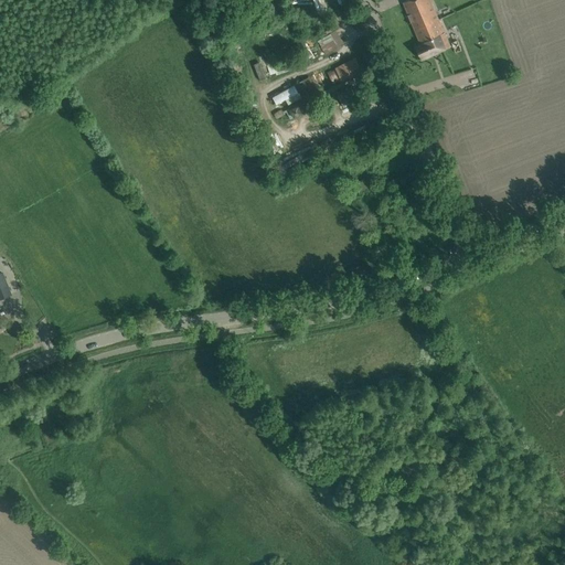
[(420,44),(415,46),(422,60),(451,45),(429,0),(408,0),(403,2),(420,44)]
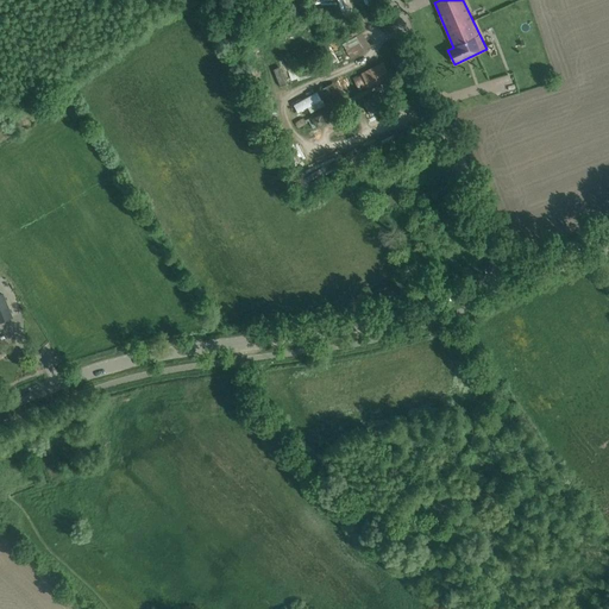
[(350,58),(369,46),(360,31),(340,43),(350,58)]
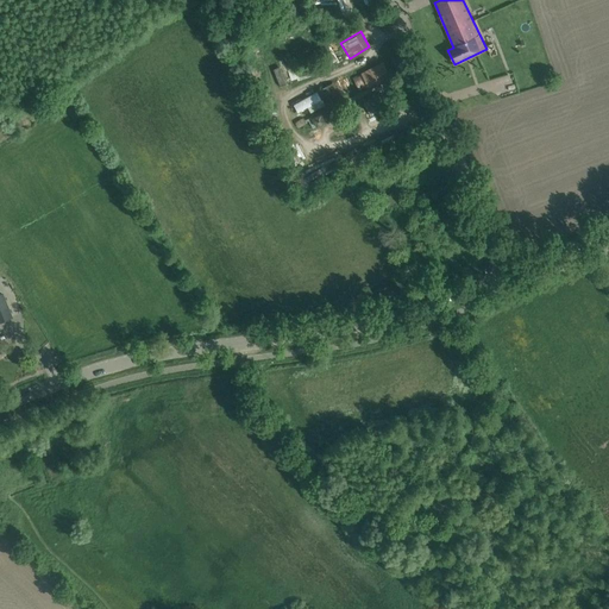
[(495,45),(489,48),(494,60),(501,56),(495,45)]
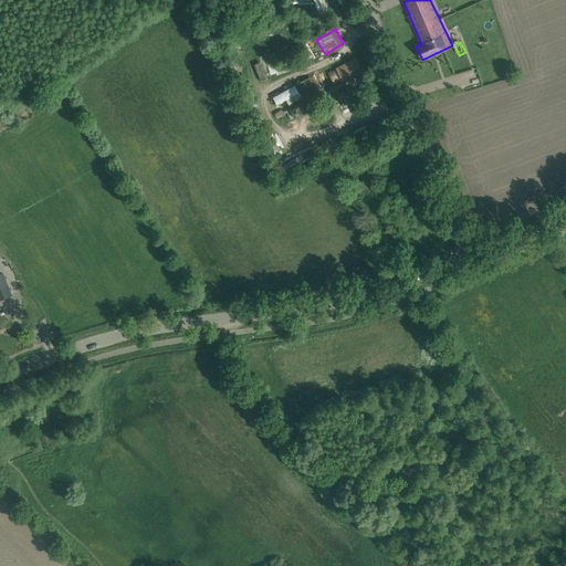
[(359,71),(354,60),(338,67),(344,80),(359,71)]
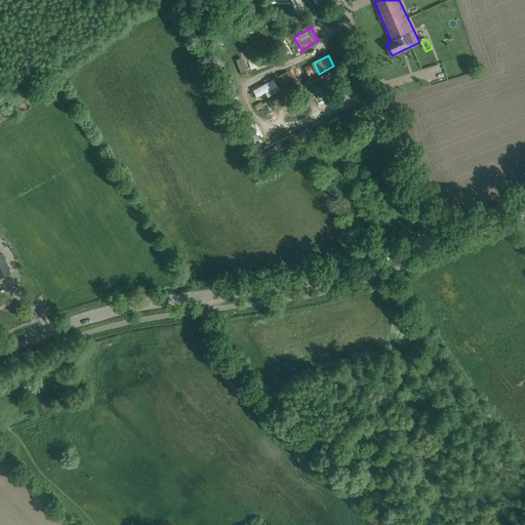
[(287,71),(275,77),(283,92),(268,101),(273,109),(300,94),(287,71)]
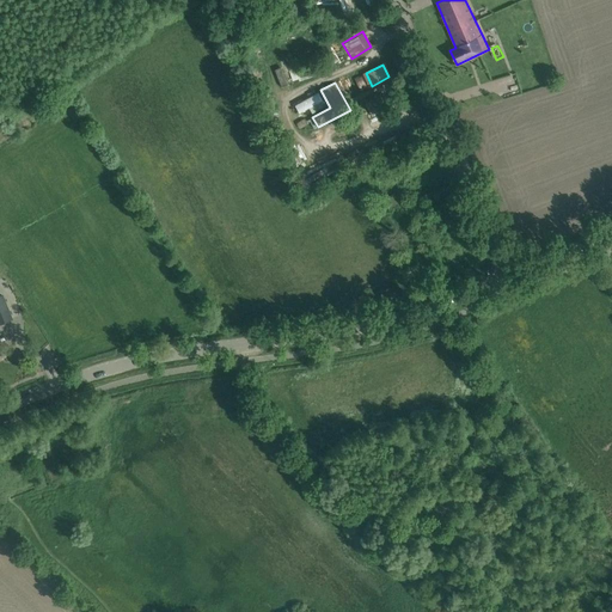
[(318,92),(295,105),(299,114),(308,108),(312,114),(326,105),(318,92)]
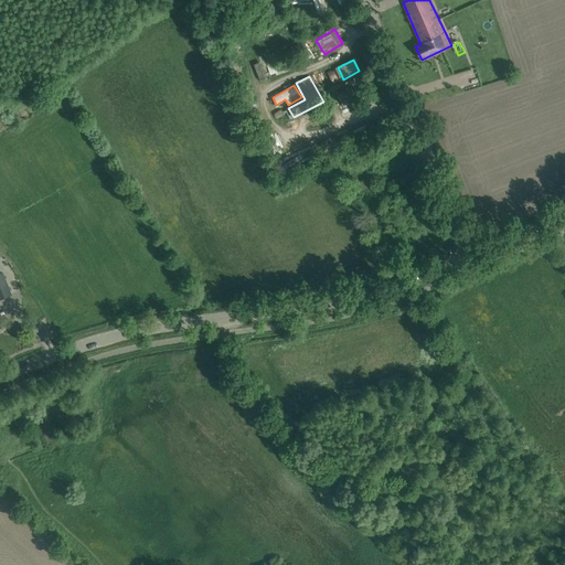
[(343,108),(358,100),(351,88),(337,96),(343,108)]
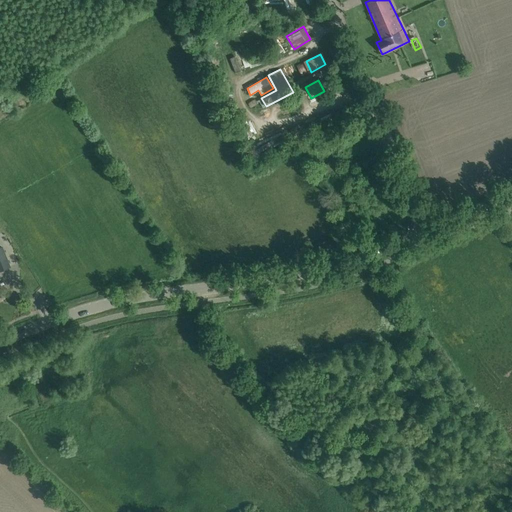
[(0,247),(0,270),(9,267),(1,247),(0,247)]
